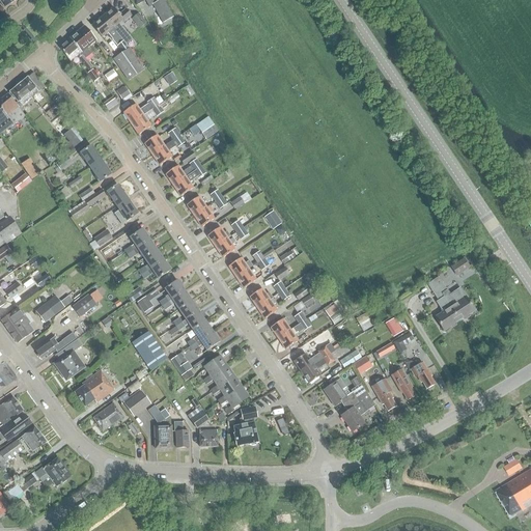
[(148,7),(154,4),(163,23),(173,18),(164,0),(133,0),(136,5),(145,1),(148,7)]
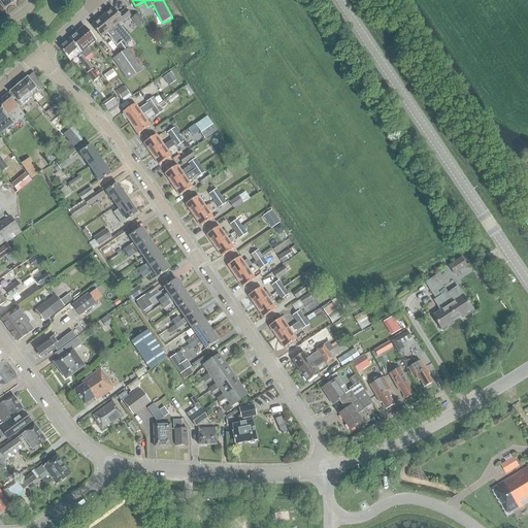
[(102,17),(123,40),(128,36),(124,30),(122,32),(116,25),(122,21),(123,23),(130,17),(124,10),(118,14),(112,8),(102,17)]
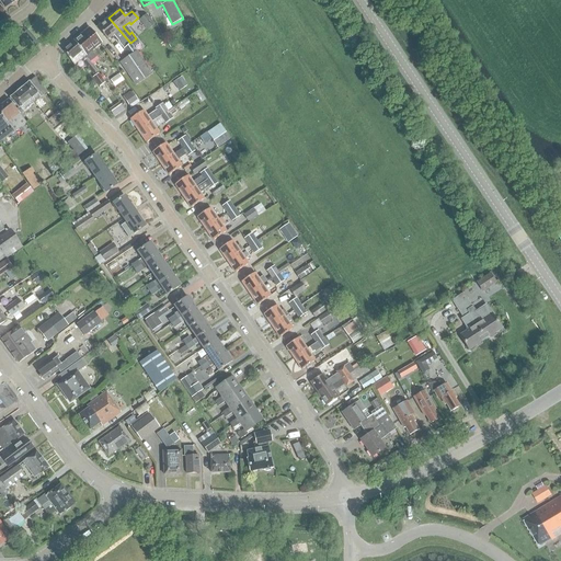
[(155,25),(146,14),(139,21),(148,31),(155,25)]
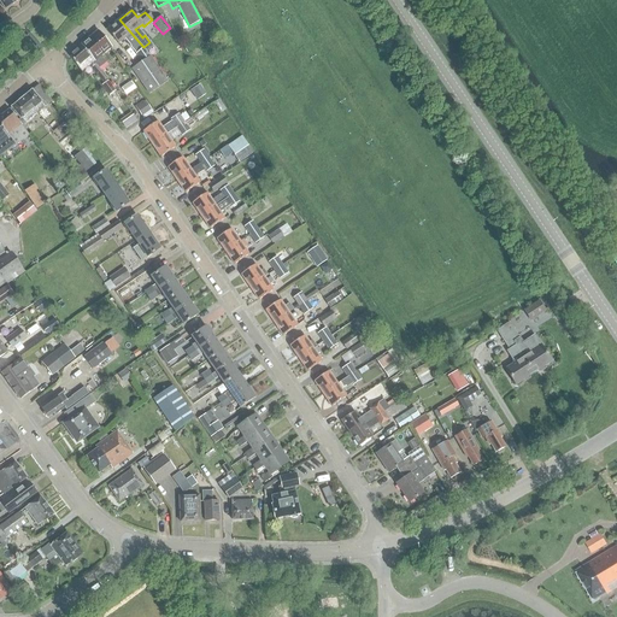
[(136,53),(144,47),(119,19),(107,29),(118,43),(125,37),(133,46),(131,46),(136,53)]
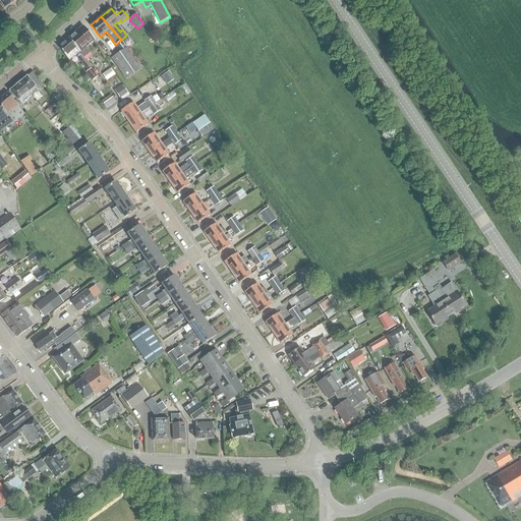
[(83,25),(69,38),(80,51),(79,52),(88,62),(89,60),(85,56),(90,53),(84,48),(95,40),(83,25)]
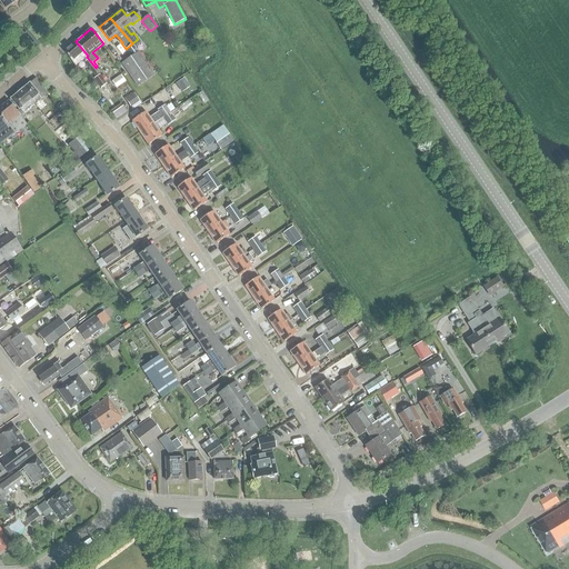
[(88,56),(76,41),(63,50),(77,66),(82,61),(95,77),(100,72),(96,68),(87,57),(88,56)]
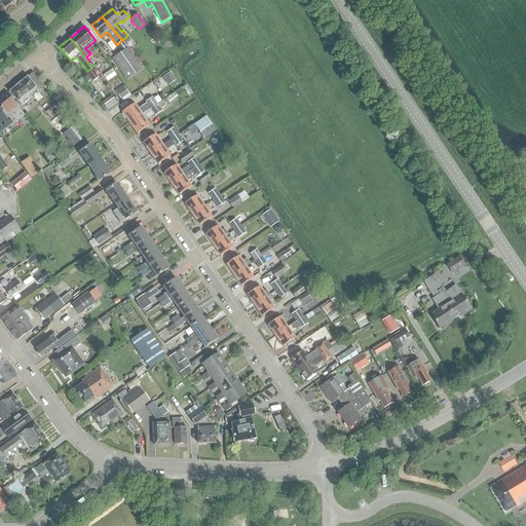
[(128,48),(127,48),(122,42),(117,46),(121,52),(112,59),(119,69),(127,80),(143,70),(135,58),(128,48)]
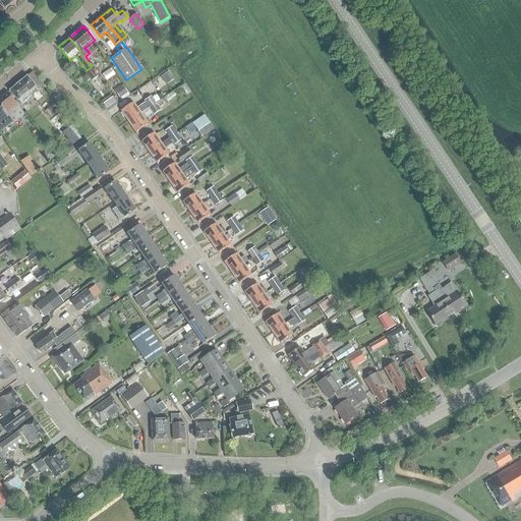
[(98,76),(92,68),(87,72),(93,80),(98,76)]
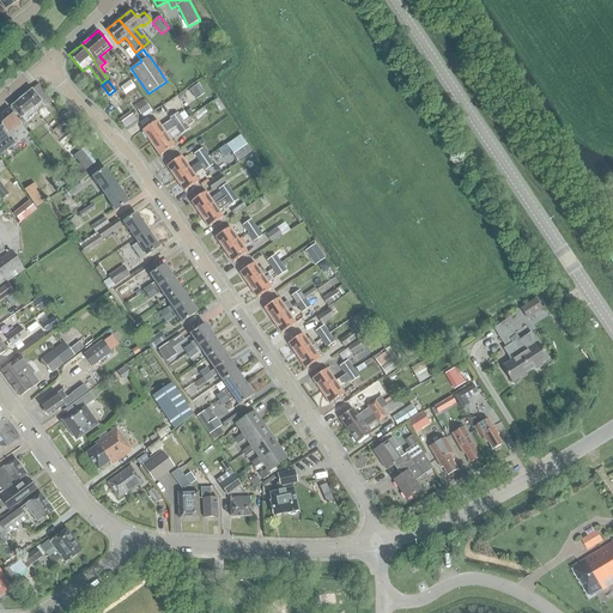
[(187,90),(193,99),(202,95),(196,84),(187,90)]
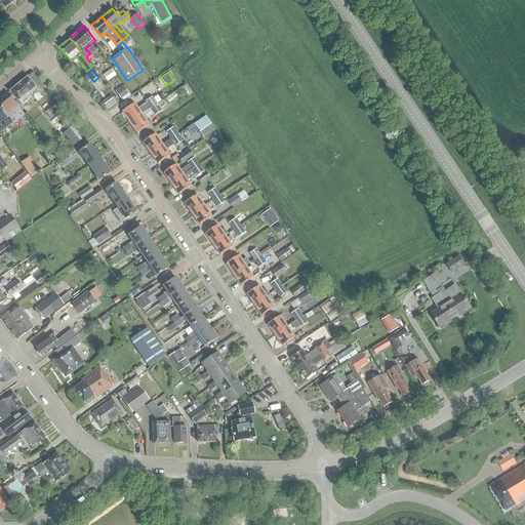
[(9,90),(22,105),(44,86),(33,73),(28,77),(28,76),(9,90)]
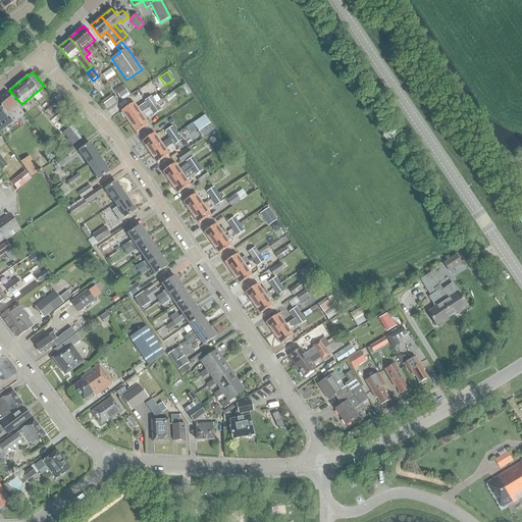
[(186,85),(180,87),(185,93),(185,92),(186,94),(187,96),(191,93),(186,85)]
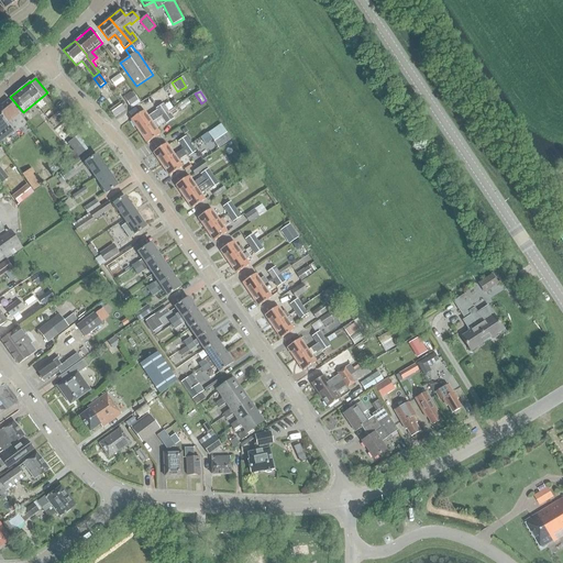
[(123,97),(129,107),(139,101),(133,92),(131,94),(130,92),(123,97)]
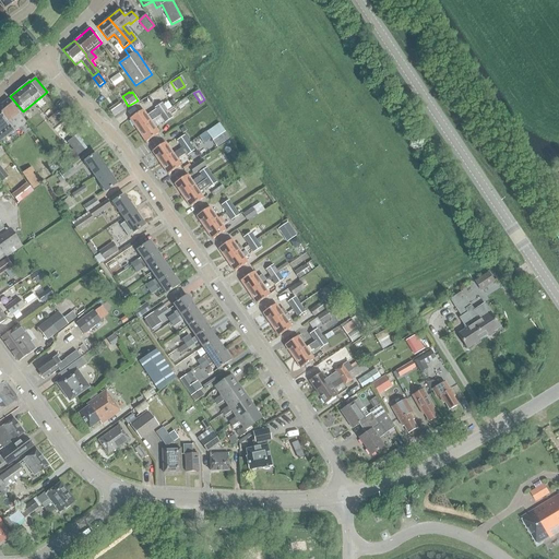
[(0,142),(14,131),(26,122),(8,99),(0,105),(0,142)]
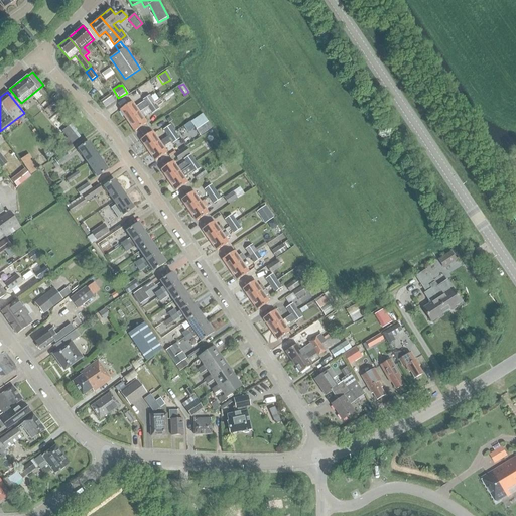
[(154,102),(149,95),(143,99),(145,102),(136,108),(132,101),(120,110),(127,120),(140,112),(148,106),(154,102)]
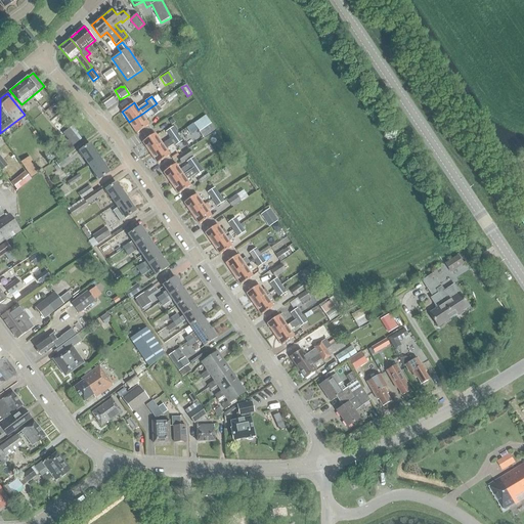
[(150,107),(156,115),(162,111),(160,106),(158,104),(157,103),(150,107)]
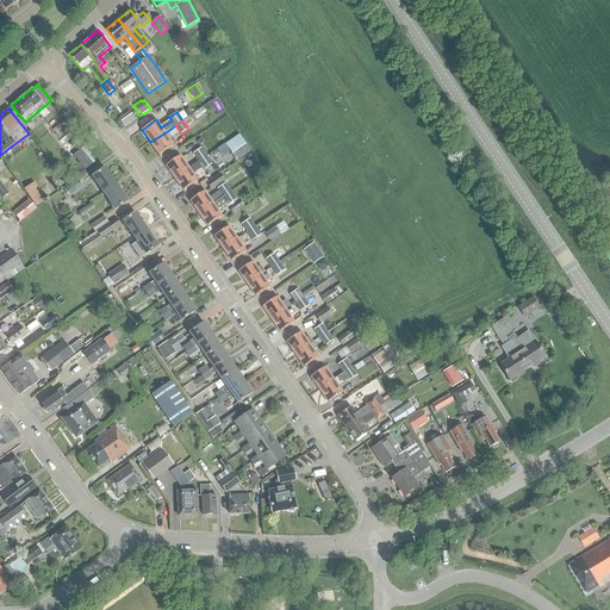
[(175,125),(166,132),(169,139),(179,134),(179,135),(181,134),(175,125)]
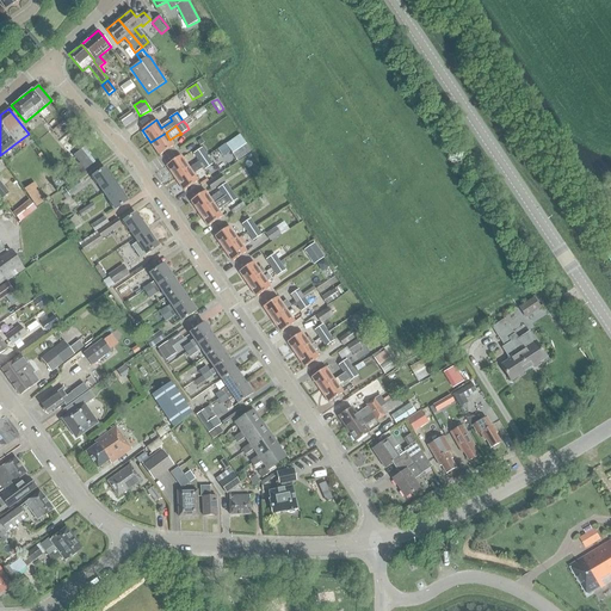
[(150,142),(160,155),(174,146),(170,140),(166,133),(150,142)]
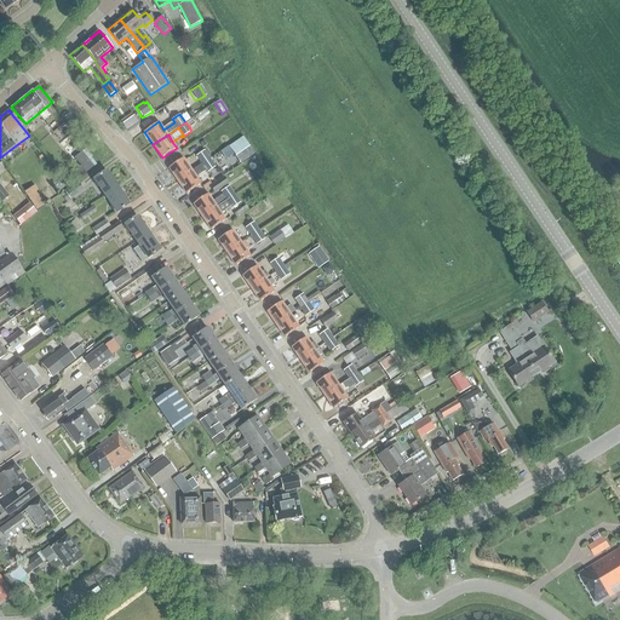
[(242,137),(229,147),(240,164),(254,154),(242,137)]
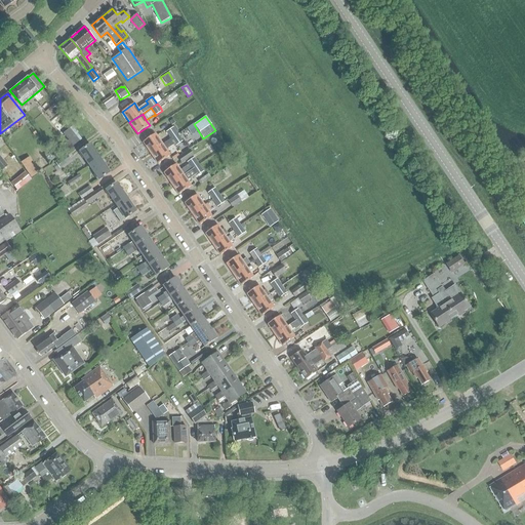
[(167,132),(172,138),(178,134),(173,128),(167,132)]
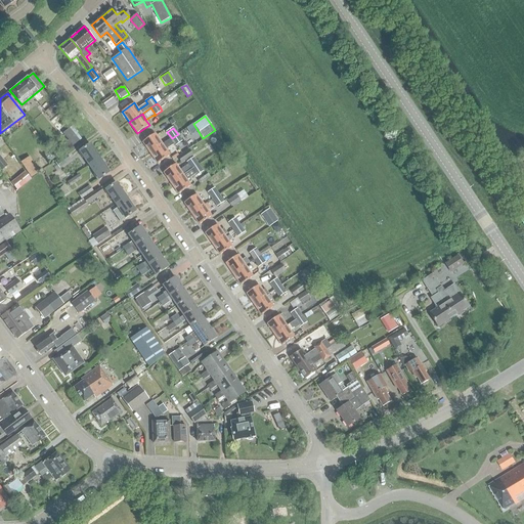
[(163,144),(155,133),(142,141),(150,153),(163,144)]
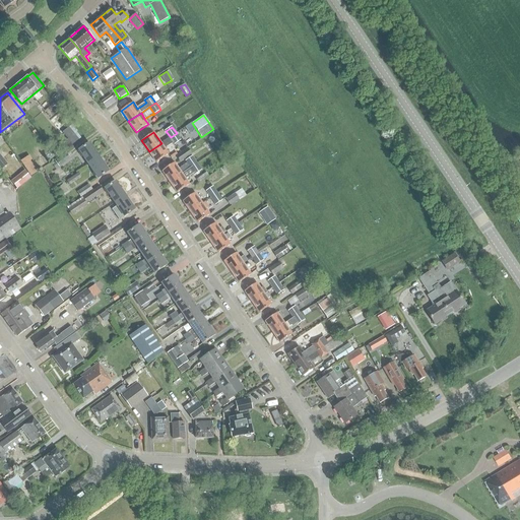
[(149,151),(156,161),(169,153),(165,148),(174,142),(175,144),(181,140),(177,133),(171,137),(161,143),(149,151)]
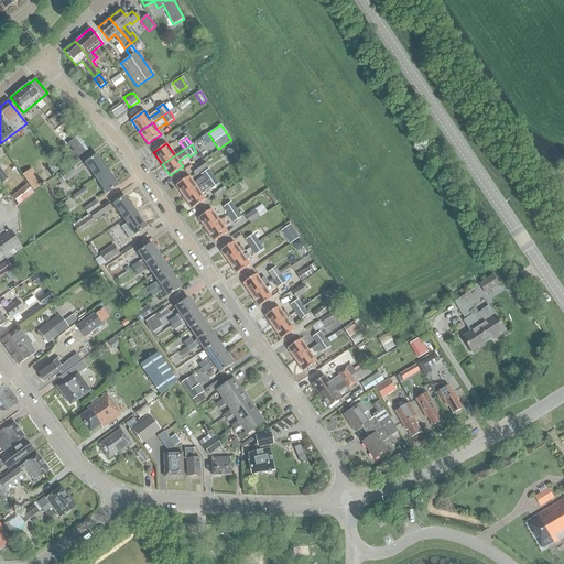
[(191,167),(204,159),(199,152),(186,161),(191,167)]
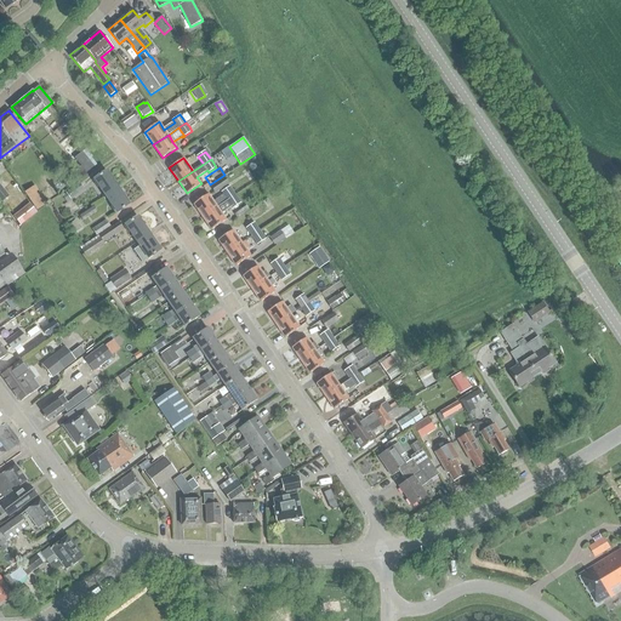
[(95,180),(107,197),(118,188),(107,172),(95,180)]
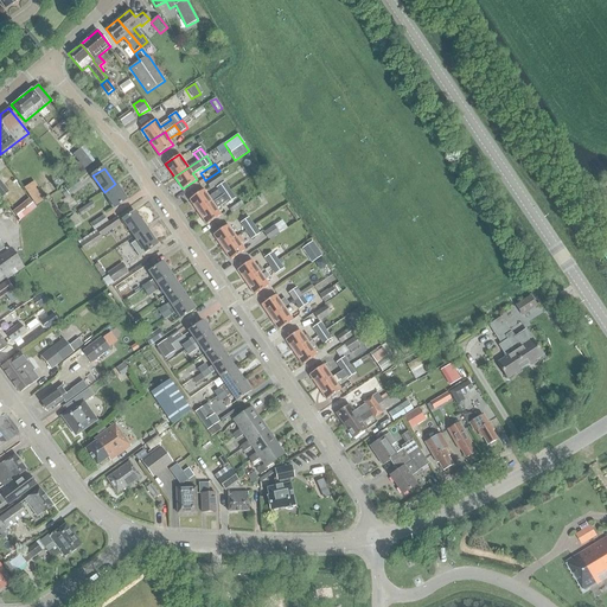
[(206,181),(211,187),(223,180),(218,173),(206,181)]
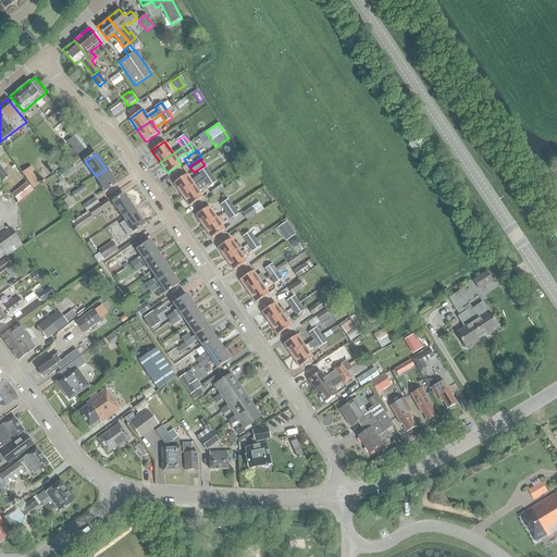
[(211,175),(207,168),(198,173),(199,175),(192,181),(187,174),(174,183),(182,195),(211,175)]
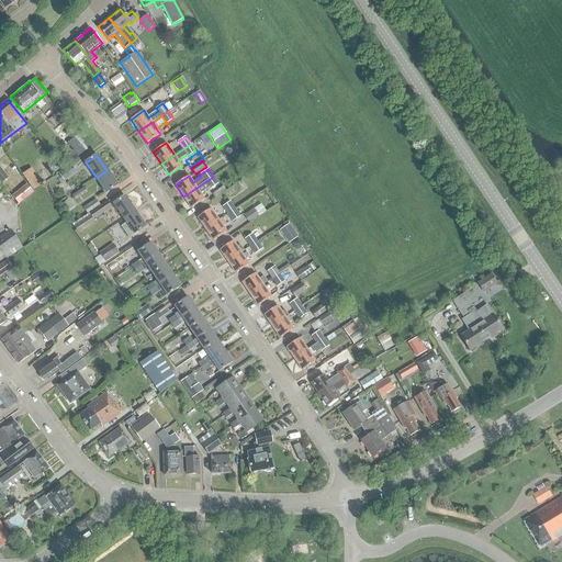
[(117,186),(107,170),(97,178),(107,193),(117,186)]
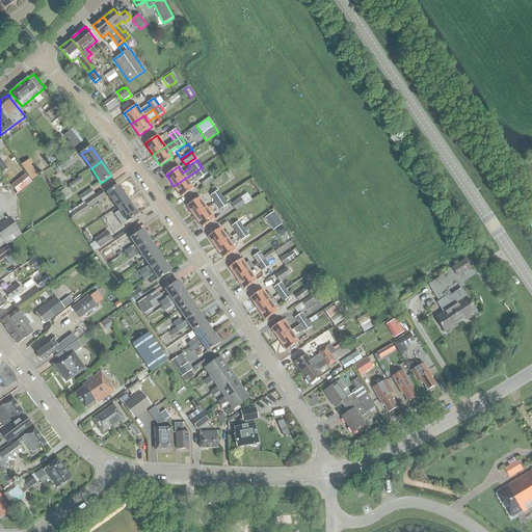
[(202,167),(174,186),(181,197),(193,188),(190,183),(198,177),(200,178),(206,174),(202,167)]
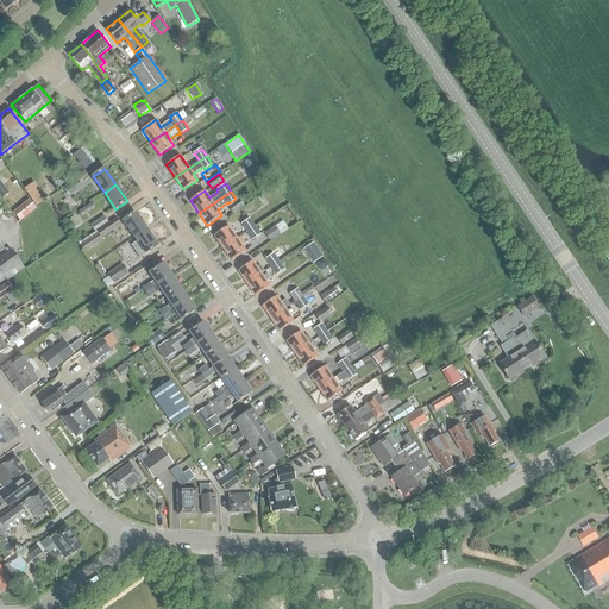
[(251,203),(256,211),(264,206),(258,199),(251,203)]
